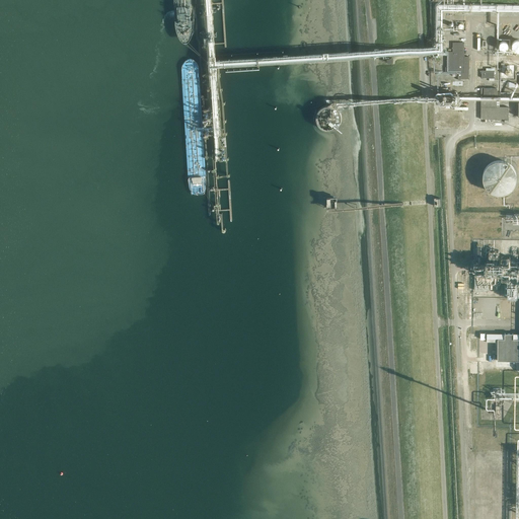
[(507,47),(508,45),(507,44),(506,42),(505,41),(503,41),(502,41),(501,41),(500,42),(499,44),(499,45),(499,47),(500,49),(501,49),(502,50),(503,50),(504,50),(505,50),(506,49),(507,47)]
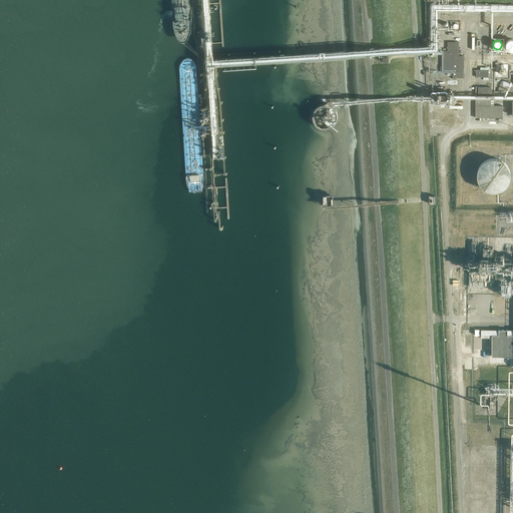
[(447,42),(447,51),(442,51),(441,71),(447,72),(447,75),(452,75),(452,79),(455,79),(455,78),(463,78),(463,56),(458,56),(459,42),(452,42),(447,42)]
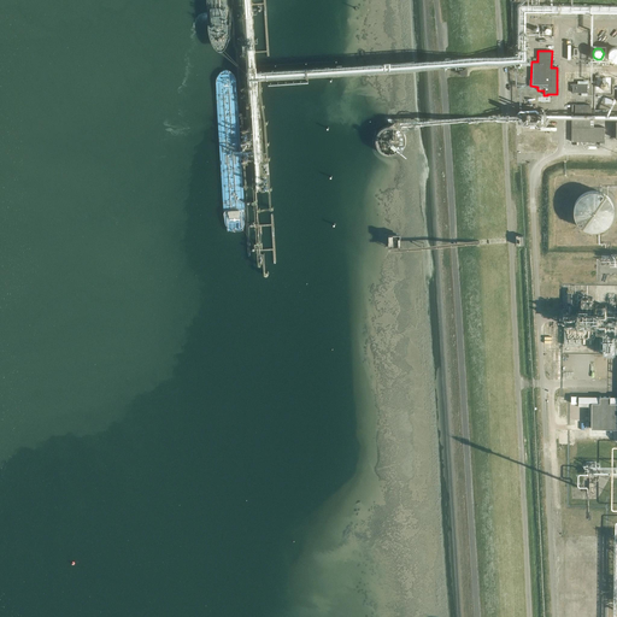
[(589,105),(571,105),(571,141),(604,142),(604,127),(589,127),(589,105)]
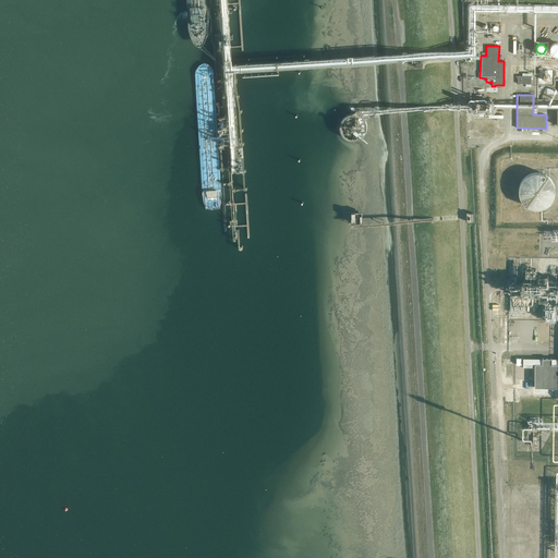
[(366,129),(366,126),(366,123),(365,121),(364,119),(363,116),(361,114),(358,112),(355,112),(352,111),(349,111),(347,112),(344,113),(342,116),(340,118),(338,121),(338,123),(337,125),(338,129),(338,132),(340,134),(341,136),(343,137),(346,140),(349,141),(351,141),(354,141),(358,140),(361,138),(363,136),(364,134),(365,132),(366,129)]
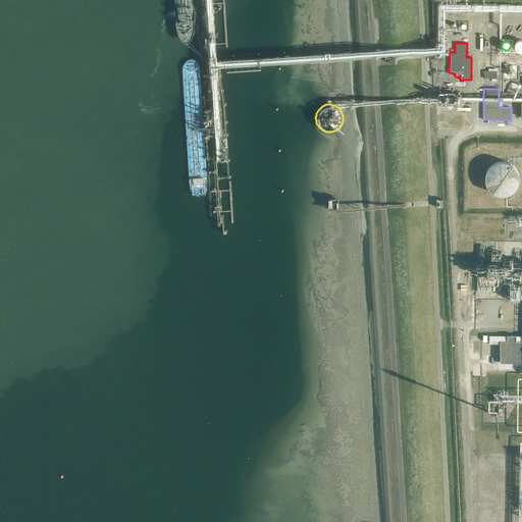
[(519,181),(519,177),(519,174),(518,171),(517,168),(515,165),(512,163),(509,161),(506,160),(502,160),(499,160),(496,161),(492,162),(489,164),(487,167),(486,169),(485,170),(484,173),(483,177),(483,180),(484,184),(486,188),(488,190),(491,193),(493,194),(497,195),(500,196),(501,196),(505,196),(506,195),(508,195),(511,193),(514,191),(516,188),(518,185),(519,181)]
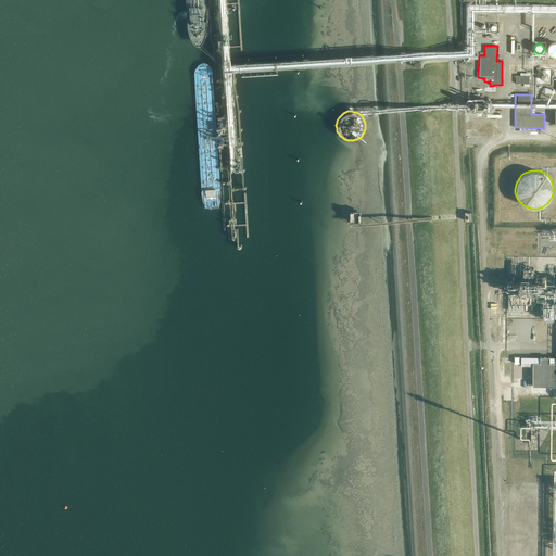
[(534,362),(534,384),(555,384),(555,357),(554,357),(554,352),(545,351),(544,354),(526,353),(526,362),(534,362)]
